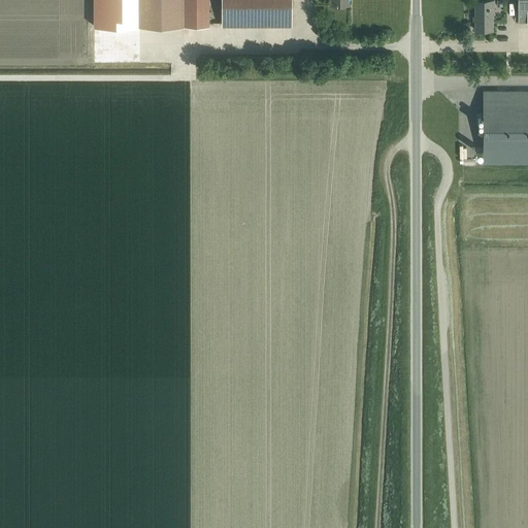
[(139,0),(94,0),(94,26),(139,26),(139,0)]
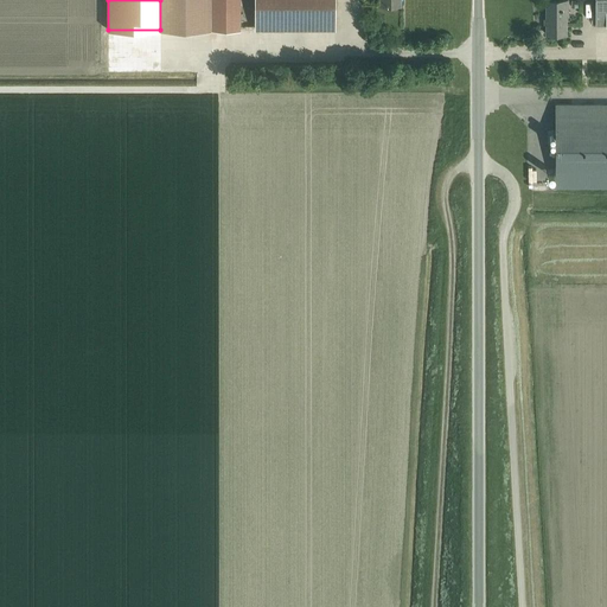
[(160,0),(160,30),(210,30),(210,0),(160,0)]
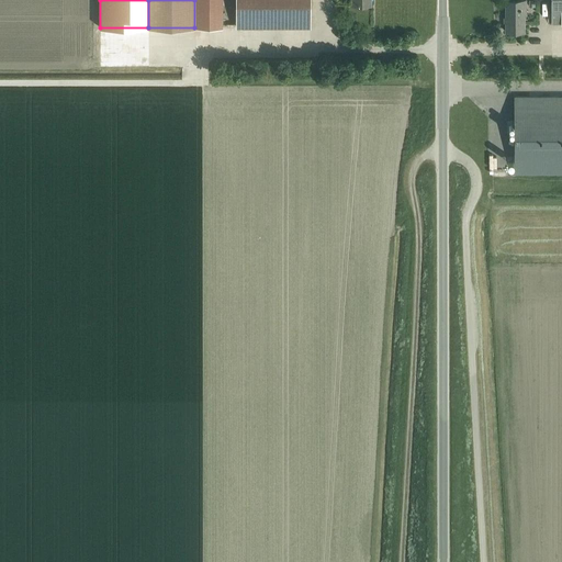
[(222,0),(194,0),(194,27),(222,27),(222,0)]
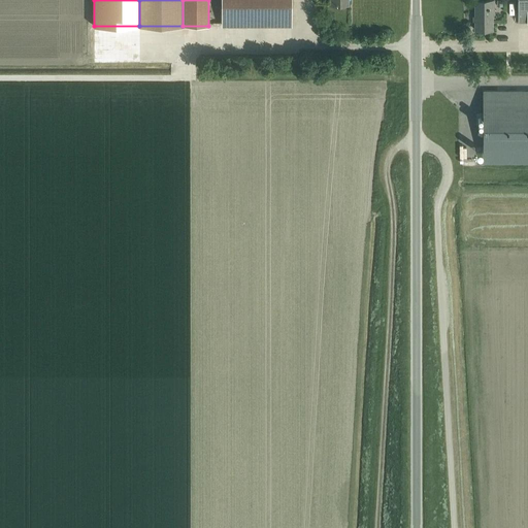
[(222,0),(222,26),(291,26),(290,0),(222,0)]
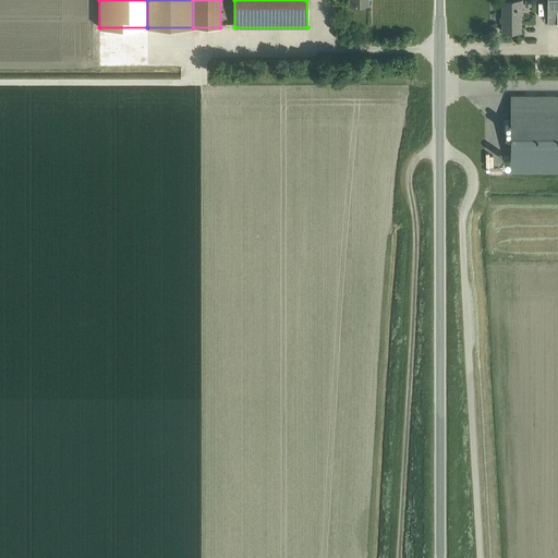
[(520,15),(522,15),(521,0),(501,0),(501,32),(520,32),(520,15)]
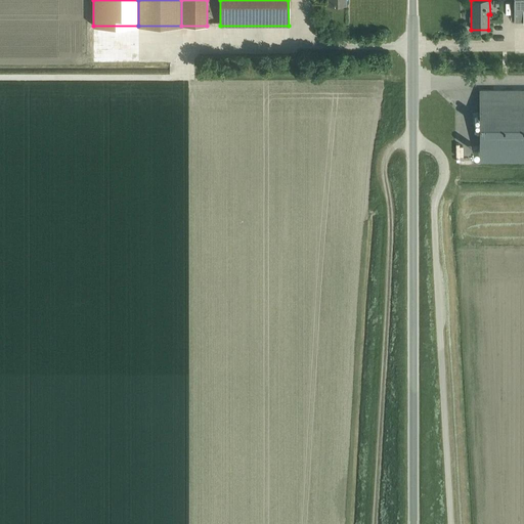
[(523,0),(514,0),(515,22),(523,20),(523,0)]
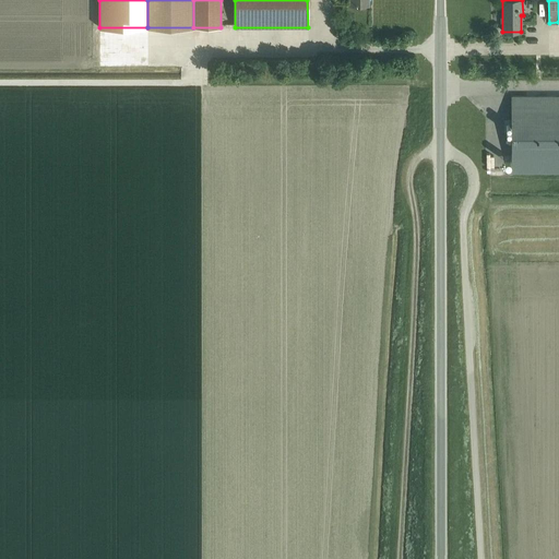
[(558,171),(558,96),(512,96),(512,171),(558,171)]
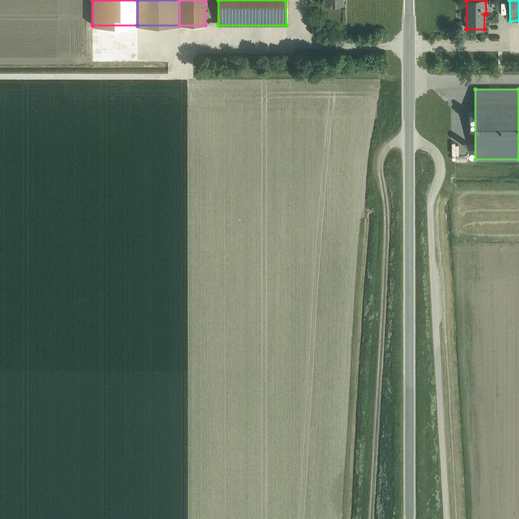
All buildings are outlined.
